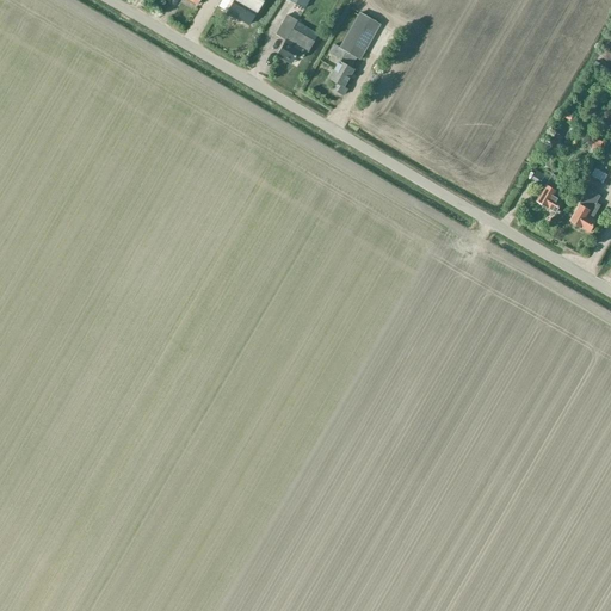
[(250,25),(260,8),(264,2),(258,0),(234,0),(227,13),(235,18),(235,17),(250,25)]
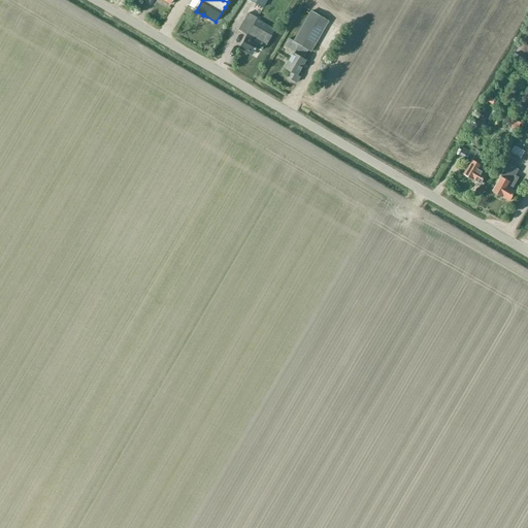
[(303,59),(308,51),(311,52),(329,22),(310,11),(294,40),(300,44),(295,54),(293,53),(284,69),(288,71),(285,76),(296,84),(300,76),(298,75),(306,61),(303,59)]
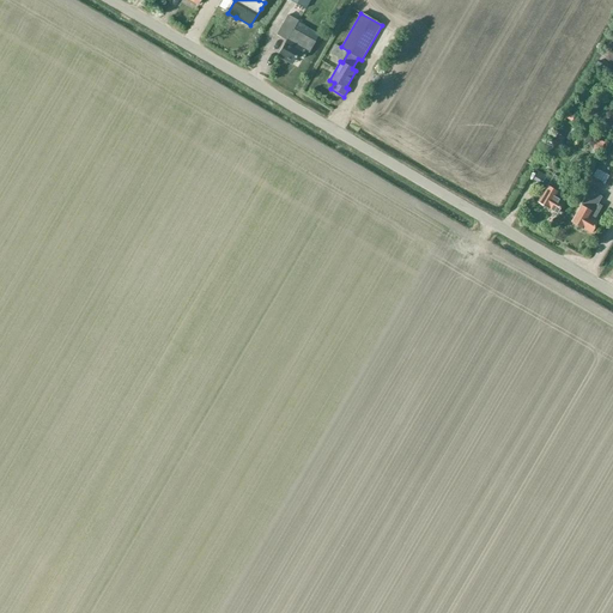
[(287,14),(277,35),(286,40),(279,54),(293,62),(297,58),(302,61),(308,52),(309,53),(315,42),(293,30),(296,26),(298,23),(299,20),(287,14)]
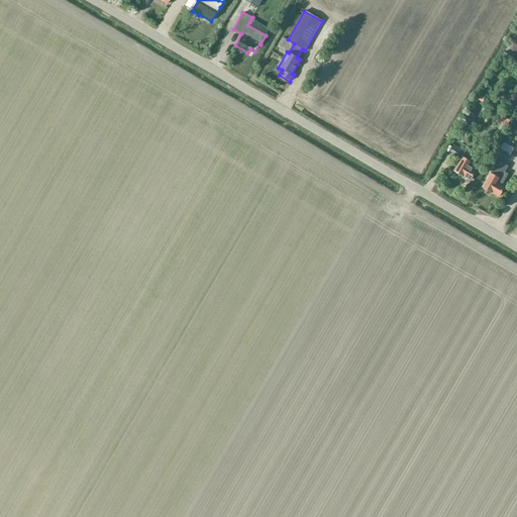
[(324,70),(327,65),(321,62),(319,68),(324,70)]
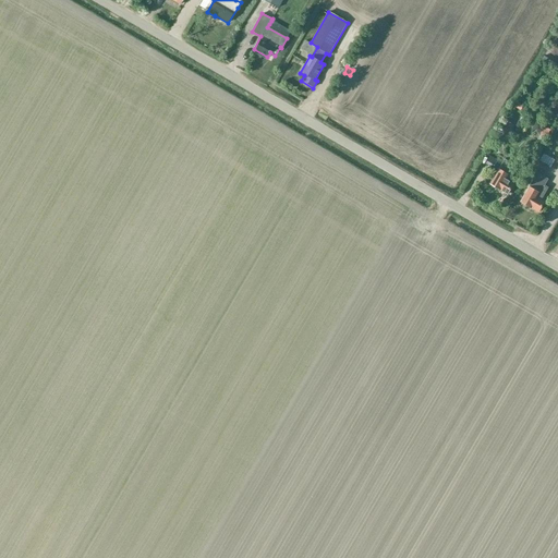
[(508,137),(516,125),(507,121),(500,134),(508,137)]
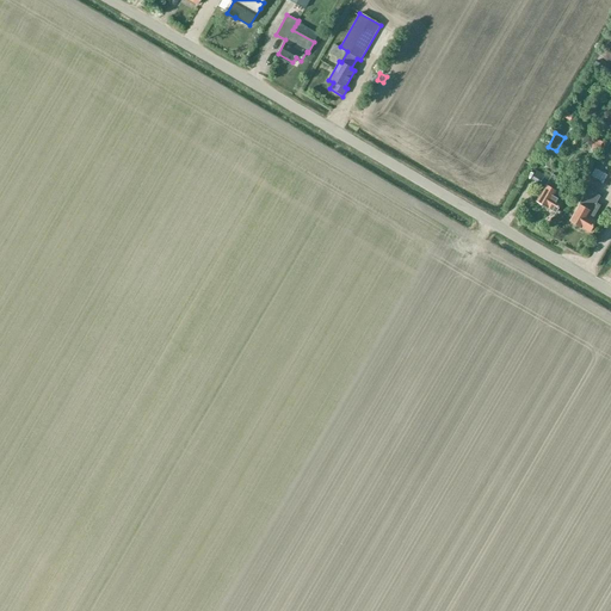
[(549,209),(557,214),(563,203),(556,198),(559,192),(557,191),(565,180),(553,174),(547,185),(537,202),(539,204),(542,205),(543,205),(549,209)]
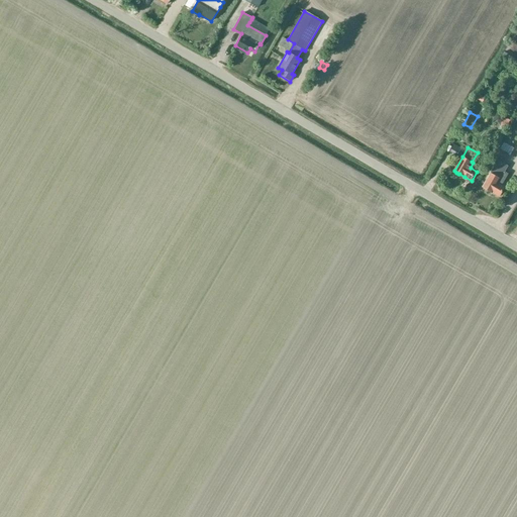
[(506,160),(509,153),(502,148),(498,154),(496,158),(504,163),(506,160)]
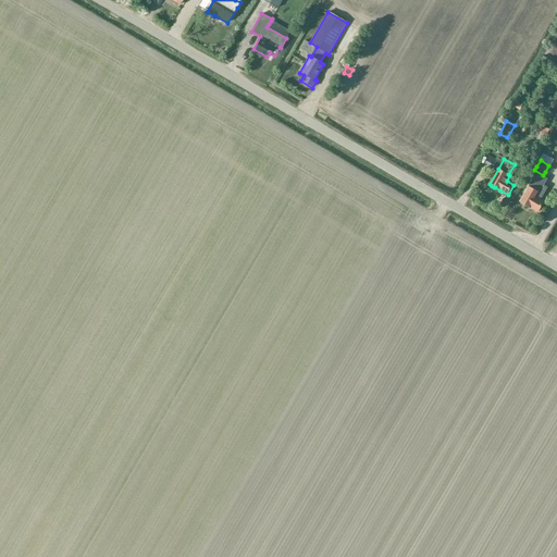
[(545,202),(542,199),(548,187),(544,186),(548,180),(536,173),(529,186),(520,201),(539,212),(545,202)]
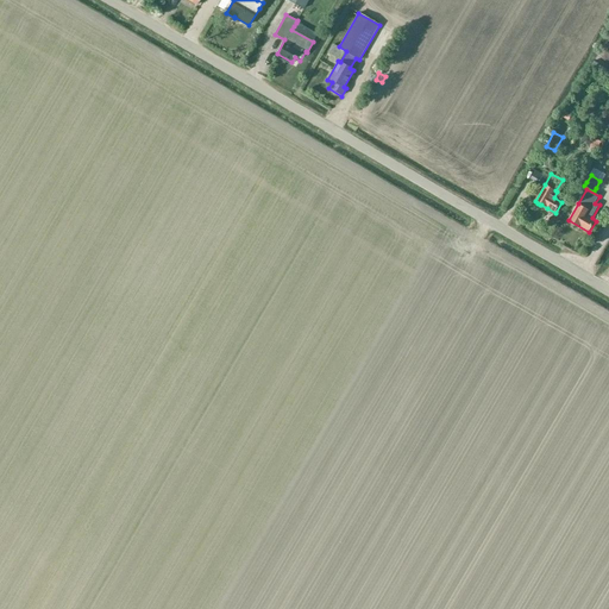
All buildings are outlined.
